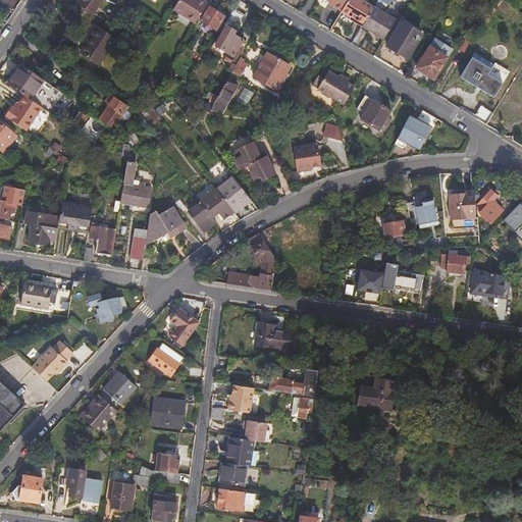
[(79,0),(76,4),(91,14),(100,0),(79,0)]
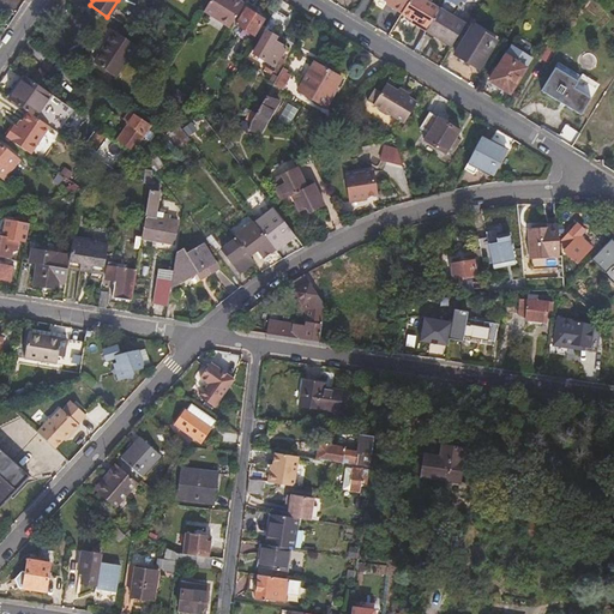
[(235,0),(210,0),(203,12),(228,26),(242,5),(235,0)]
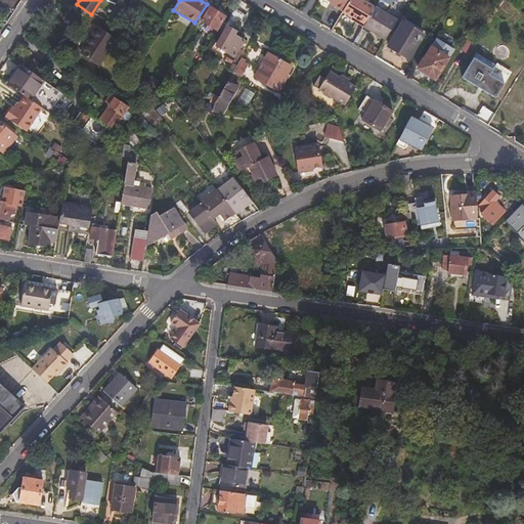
[(325,0),(330,2),(335,5),(334,7),(342,11),(342,10),(348,0),(325,0)]
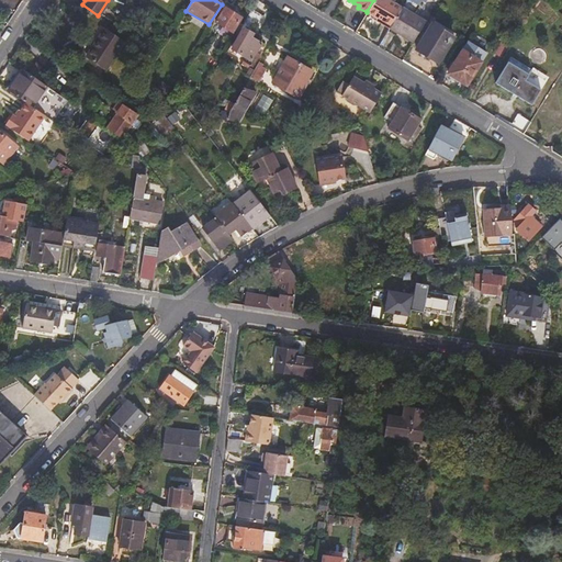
[(373,0),(367,11),(382,21),(381,23),(389,29),(392,22),(400,10),(402,8),(388,0),(373,0)]
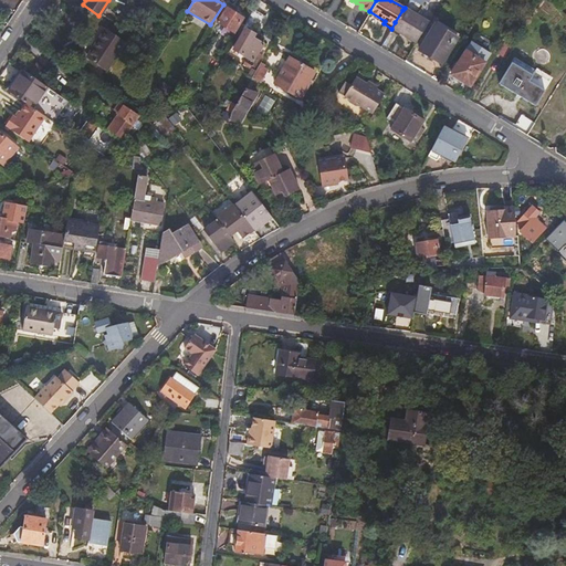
[(228,9),(219,24),(238,37),(244,27),(241,24),(244,19),(228,9)]
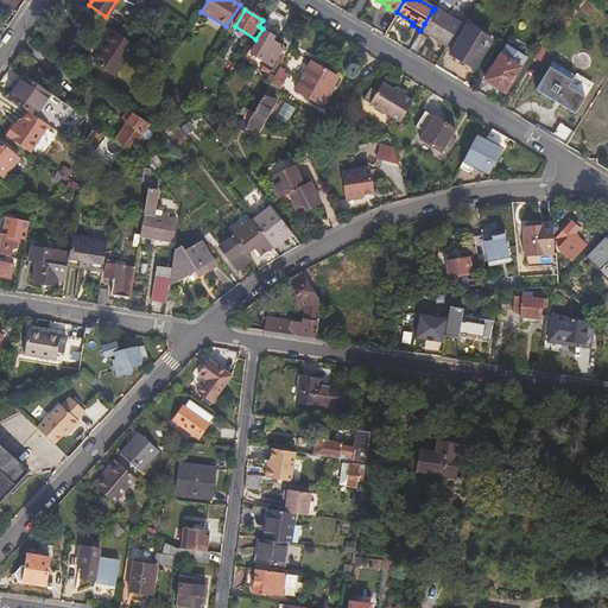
[(265,25),(277,33),(285,18),(273,10),(265,25)]
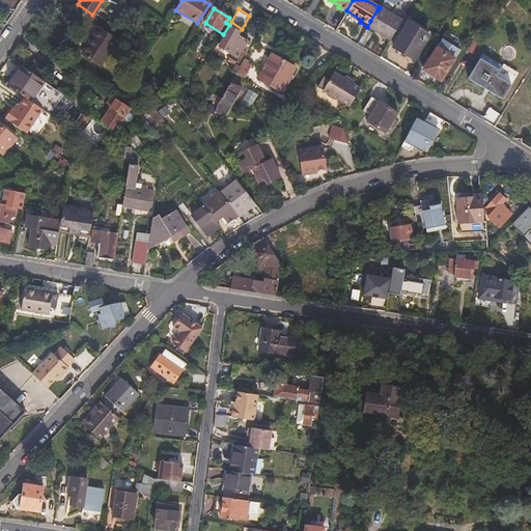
[(370,21),(367,27),(367,28),(389,42),(400,23),(378,9),(370,21)]
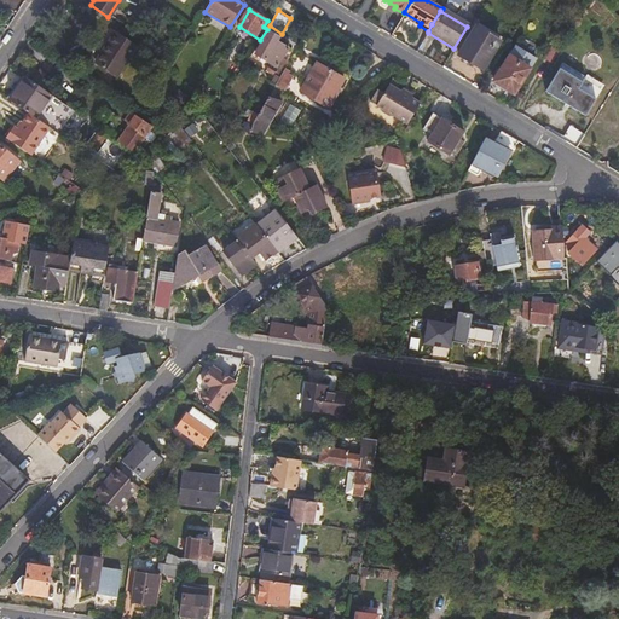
[(474,29),(457,57),(482,71),(499,44),(474,29)]
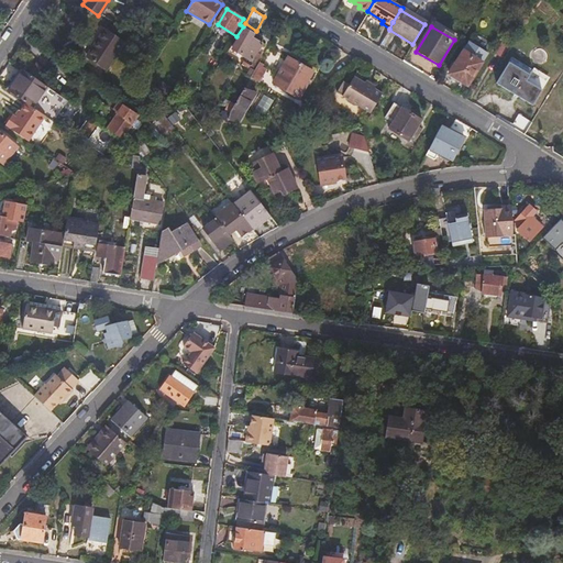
[(103,29),(91,50),(110,62),(124,41),(103,29)]
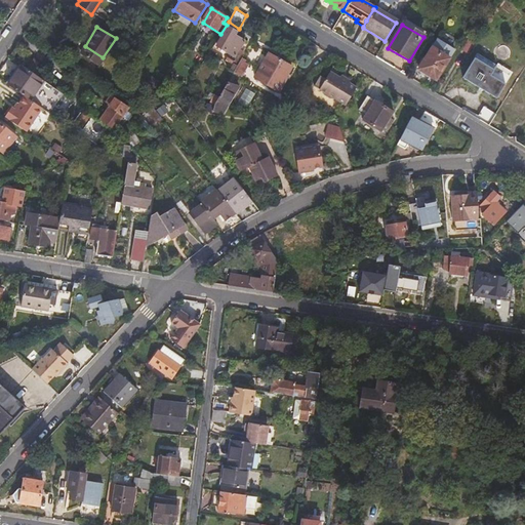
[(228,29),(217,46),(235,56),(244,43),(235,37),(237,34),(228,29)]
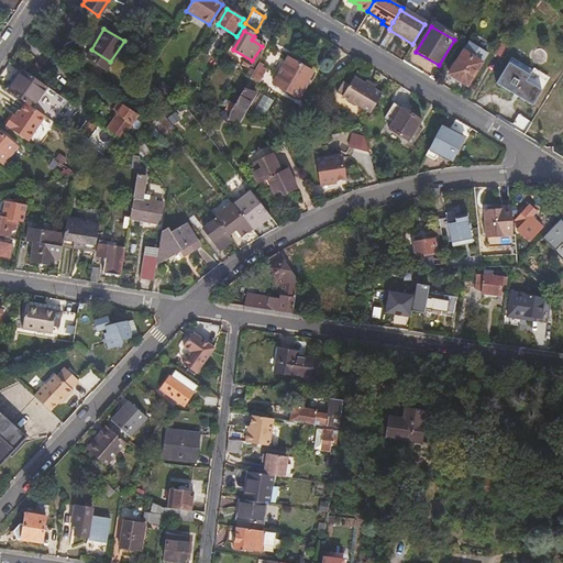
[(503,40),(494,54),(501,58),(510,44),(503,40)]
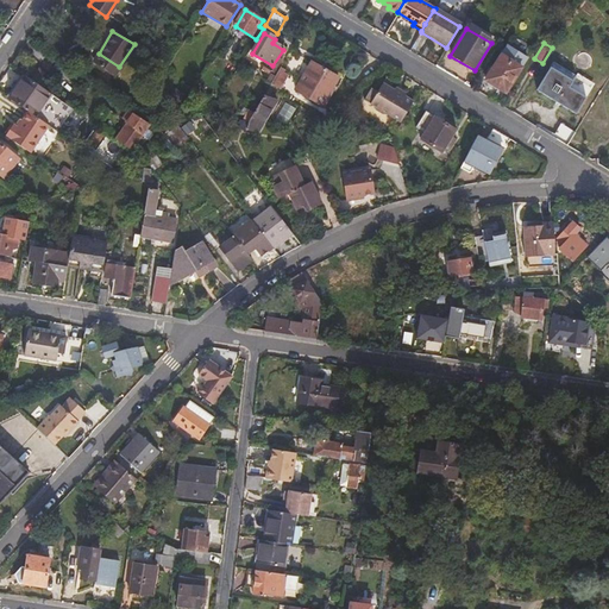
[(93,63),(110,74),(114,76),(119,67),(99,54),(93,63)]
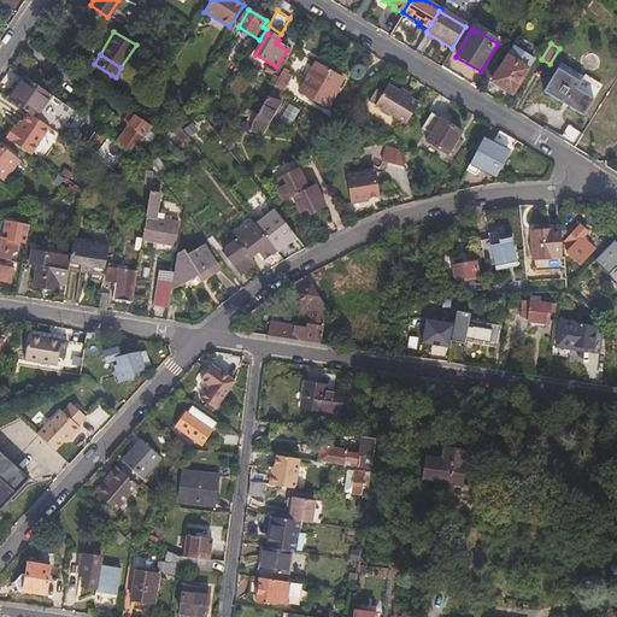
[(507,59),(492,83),(510,94),(526,70),(507,59)]
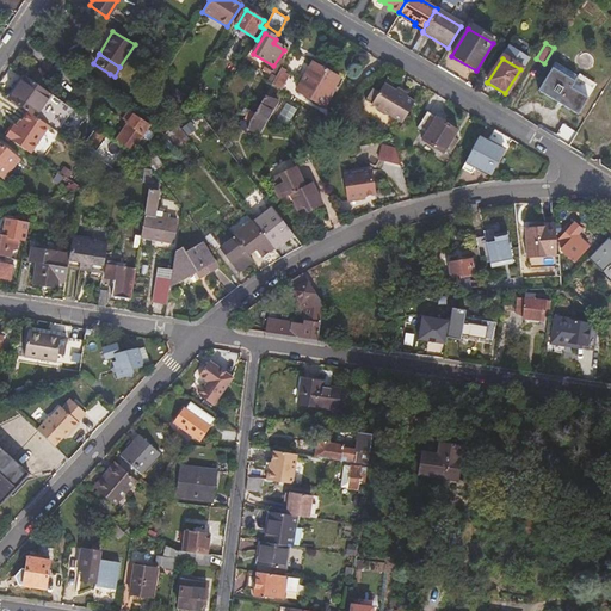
[(279,60),(267,79),(266,80),(265,82),(270,85),(279,69),(284,62),(279,60)]
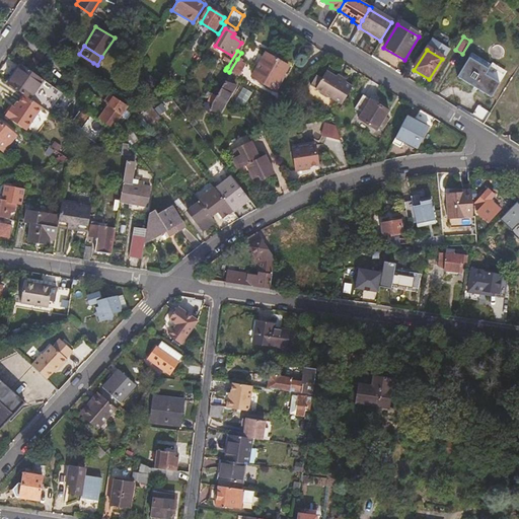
[(472,52),(458,76),(491,95),(505,72),(472,52)]
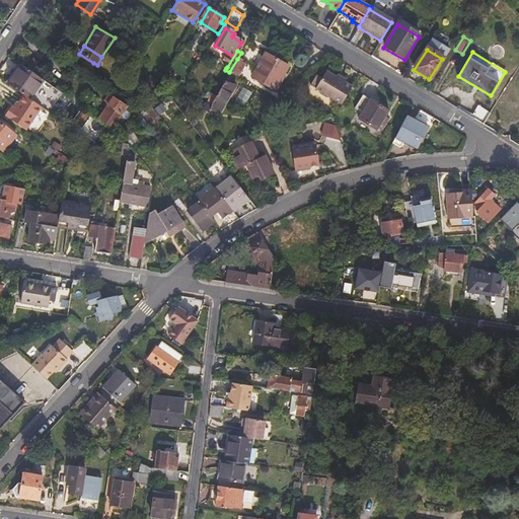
[(265,54),(250,78),(277,93),(284,80),(283,79),(289,68),(265,54)]
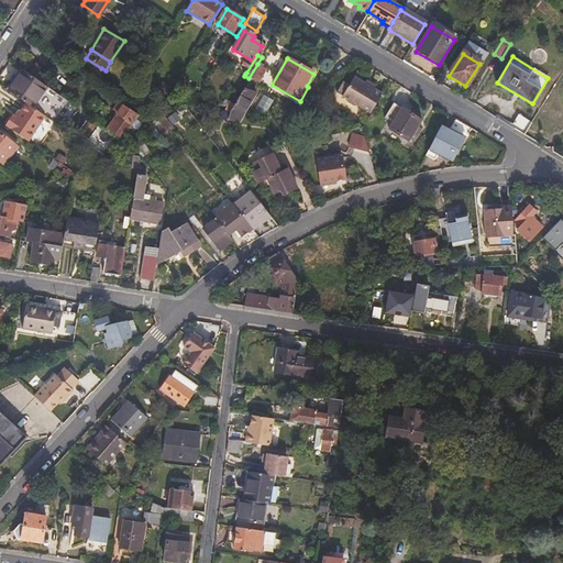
[(34,64),(29,73),(40,80),(45,72),(34,64)]
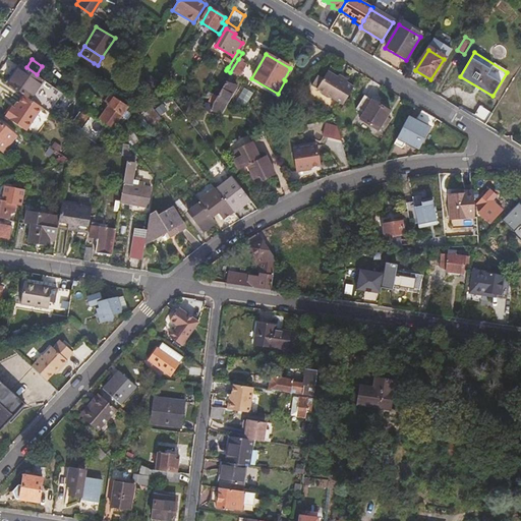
[(238,59),(230,72),(237,77),(244,66),(240,63),(241,61),(238,59)]
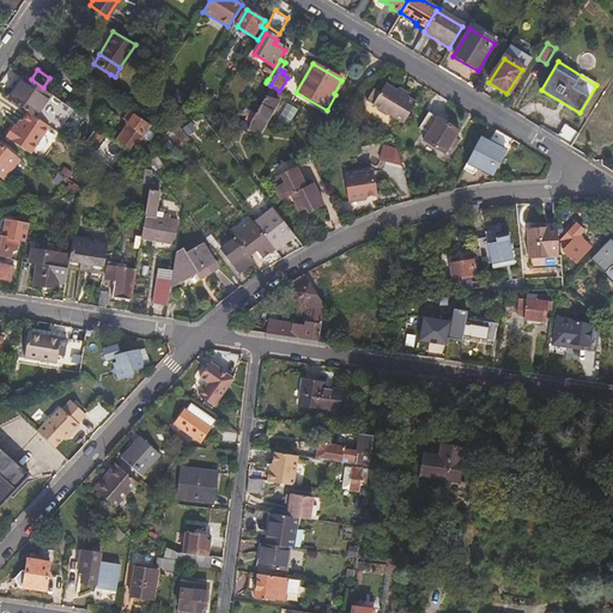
[(29,113),(48,126),(56,132),(73,109),(24,76),(16,87),(18,90),(11,101),(25,110),(29,113)]
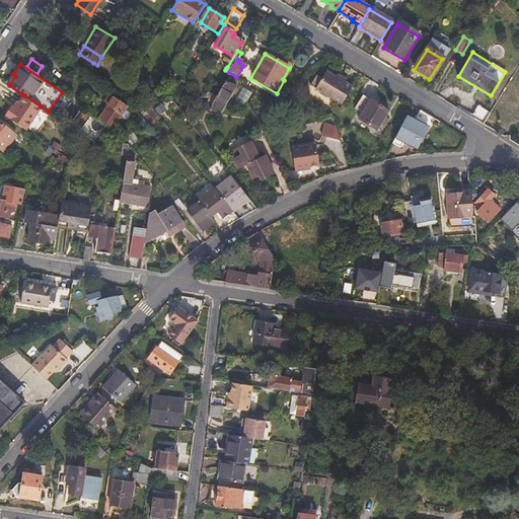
[(310,86),(316,89),(320,94),(328,98),(332,99),(342,104),(352,87),(344,82),(336,77),(326,72),(321,79),(316,76),(310,86)]
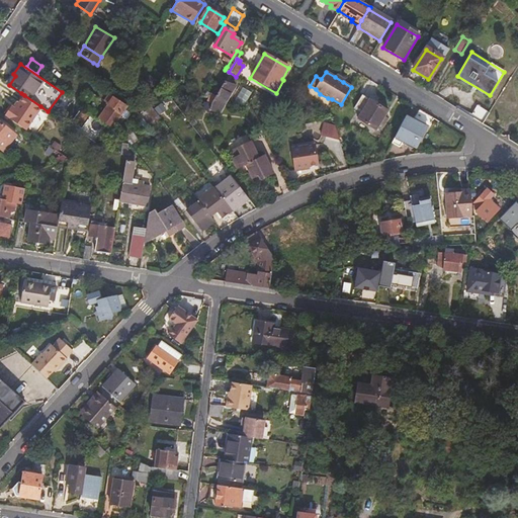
[(152,92),(156,85),(149,80),(145,87),(149,90),(152,92)]
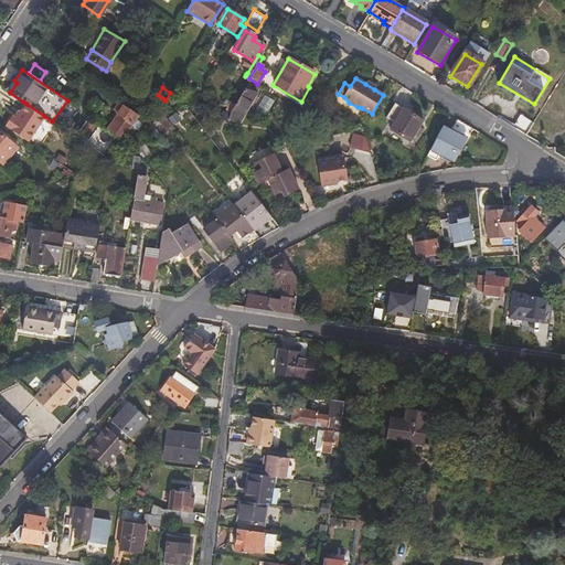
[(243,91),(228,114),(223,113),(221,119),(235,124),(238,117),(241,118),(255,94),(243,91)]
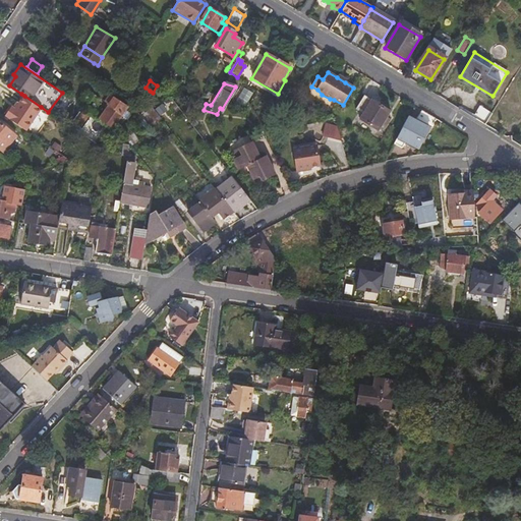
[(150,91),(145,99),(149,101),(154,93),(153,93),(150,91)]
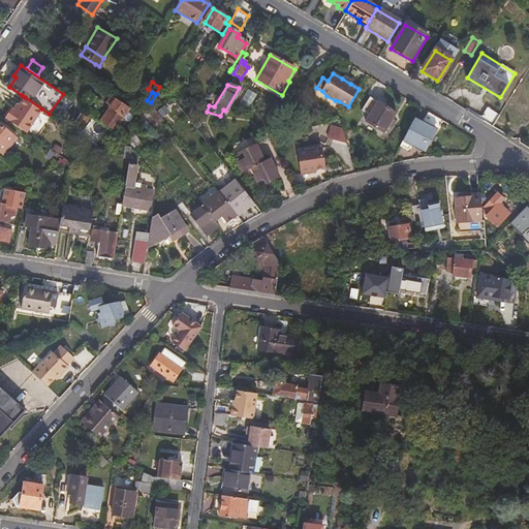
[(10,109),(4,118),(25,132),(41,109),(25,97),(19,105),(14,111),(11,110),(10,109)]
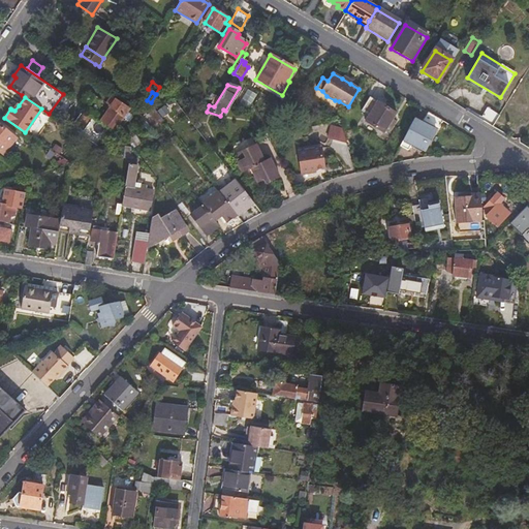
[(120,107),(107,125),(112,128),(128,107),(114,97),(109,104),(111,105),(113,102),(120,107)]
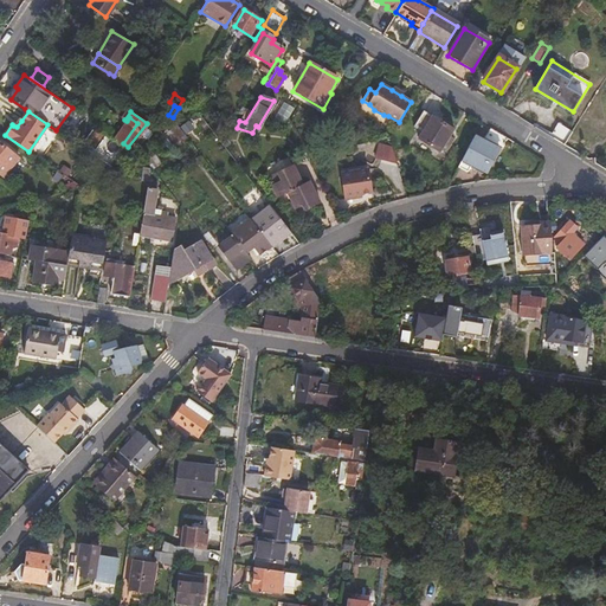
[(412,128),(421,134),(418,140),(439,152),(444,146),(447,148),(453,140),(449,137),(452,130),(421,111),(412,128)]
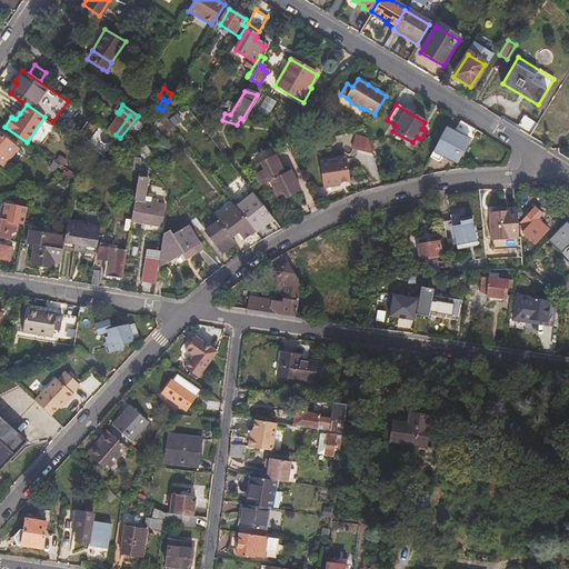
[(119,113),(108,129),(116,135),(129,116),(121,110),(119,113)]
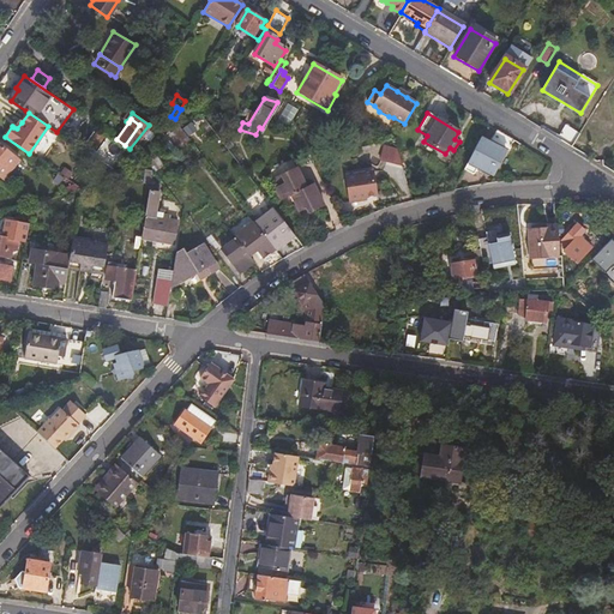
[(566,126),(559,138),(571,146),(579,134),(566,126)]
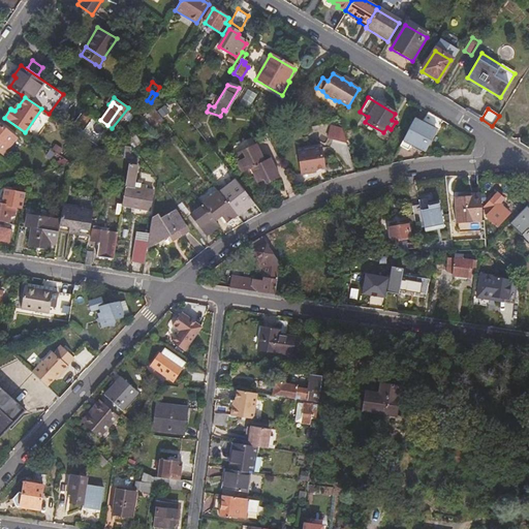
[(414,118),(398,150),(404,154),(408,149),(417,153),(422,147),(425,148),(435,129),(438,130),(443,122),(427,113),(421,121),(414,118)]
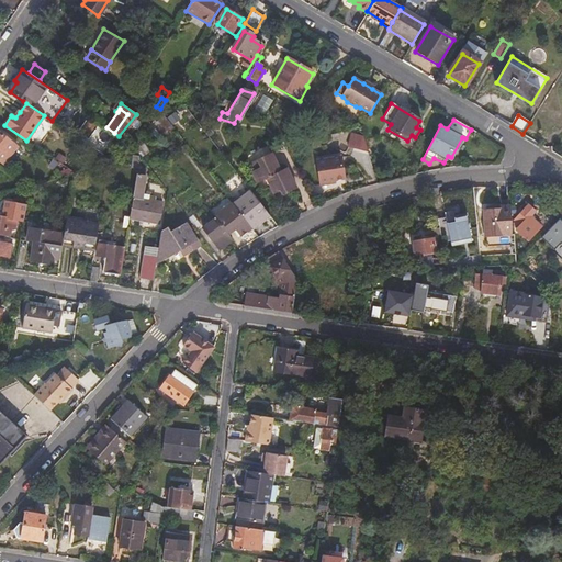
[(94,124),(83,141),(87,143),(99,126),(94,124)]
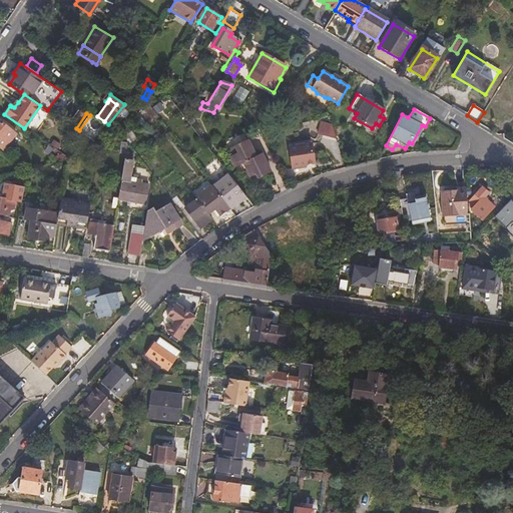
[(90,115),(79,130),(93,140),(104,124),(90,115)]
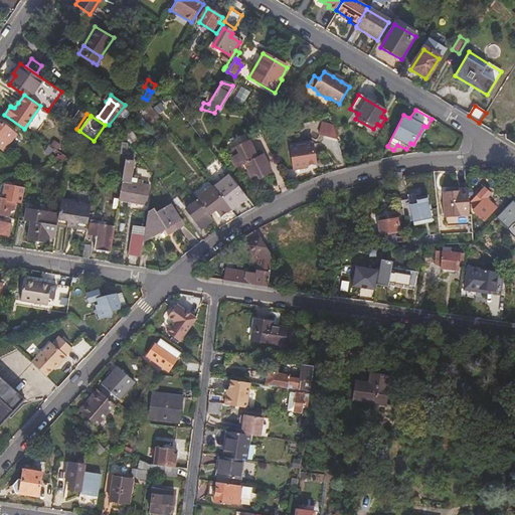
[(334,138),(338,125),(323,120),(319,133),(334,138)]
